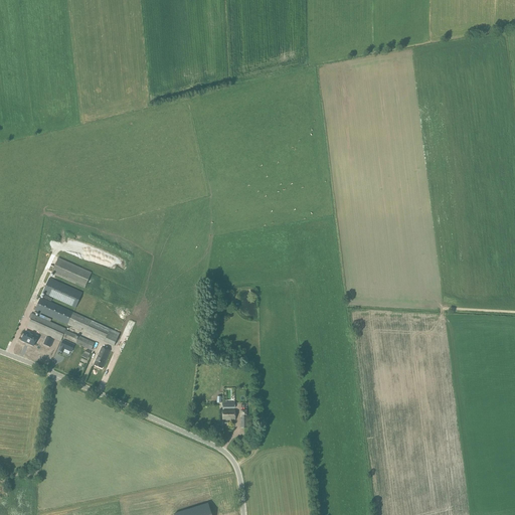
[(59,255),(51,274),(84,289),(93,271),(59,255)]
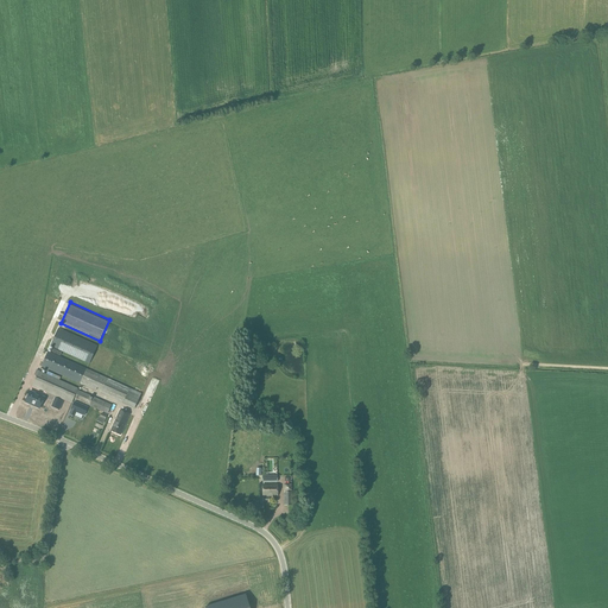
[(58,328),(50,347),(89,363),(97,346),(58,328)]
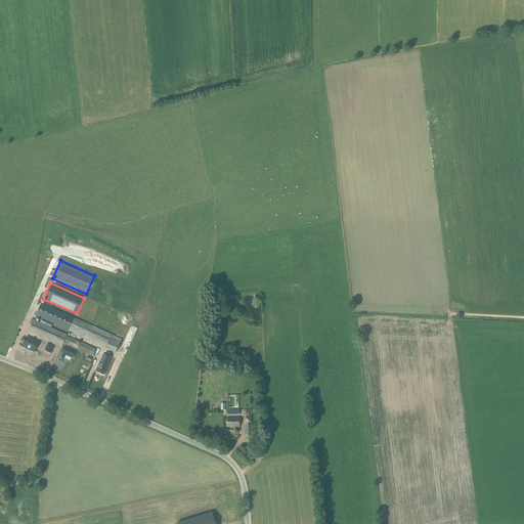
[(70,331),(75,318),(41,303),(36,316),(70,331)]
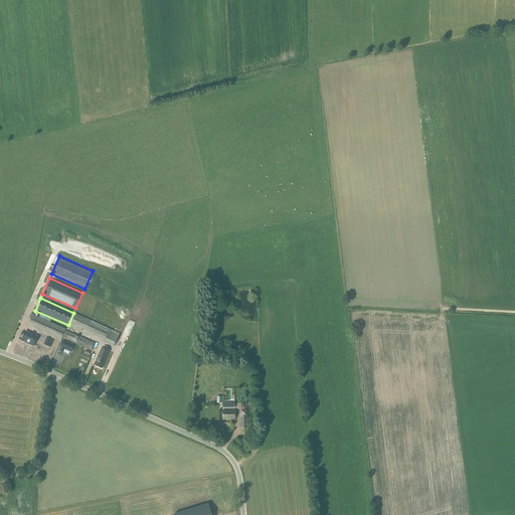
[(73,313),(68,325),(81,331),(82,329),(87,331),(86,333),(104,342),(114,346),(120,333),(73,313)]
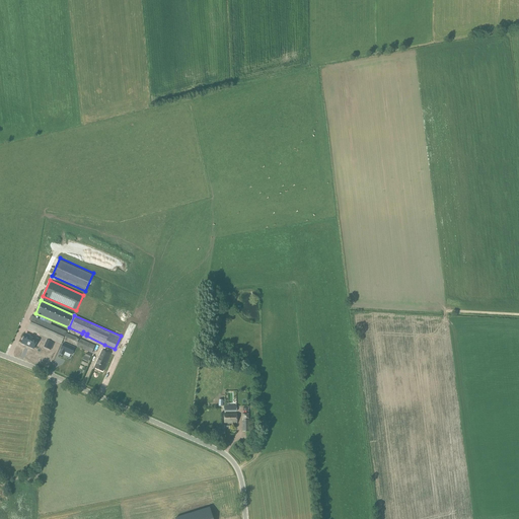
[(63,341),(92,354),(95,346),(66,334),(67,331),(33,316),(27,329),(61,345),(63,341)]
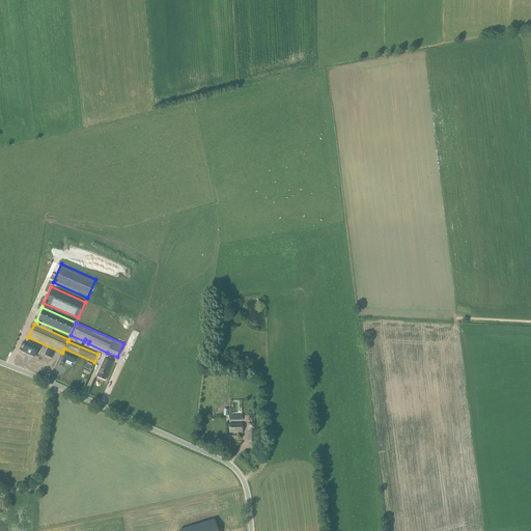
[(35,356),(38,347),(27,341),(22,352),(30,355),(30,354),(35,356)]
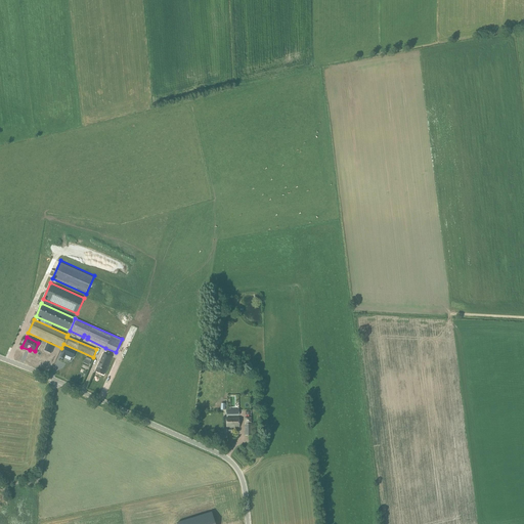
[(64,345),(59,356),(64,358),(67,355),(73,357),(76,350),(64,345)]
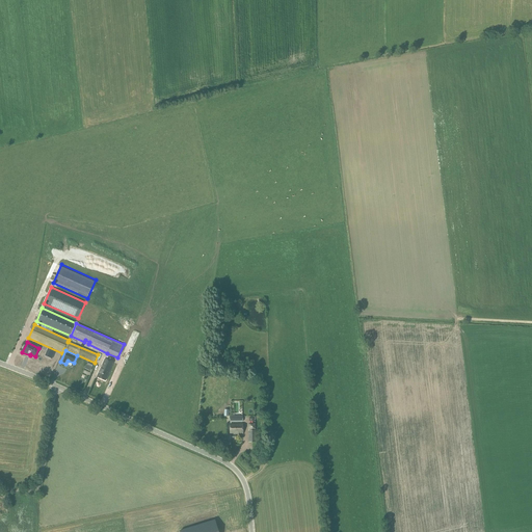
[(113,363),(105,360),(97,377),(105,381),(113,363)]
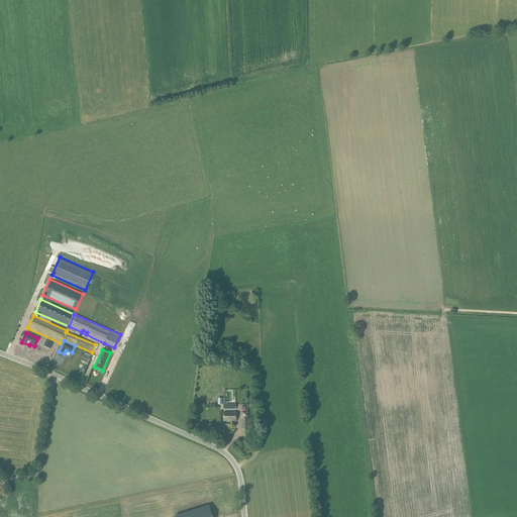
[(204,415),(205,407),(192,406),(192,415),(204,415)]
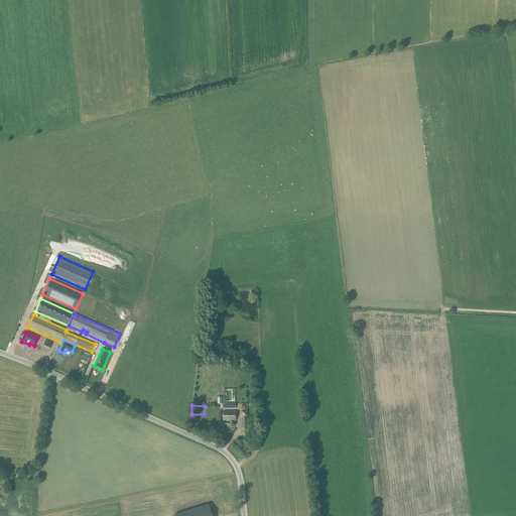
[(224,411),(224,421),(235,420),(235,411),(224,411)]
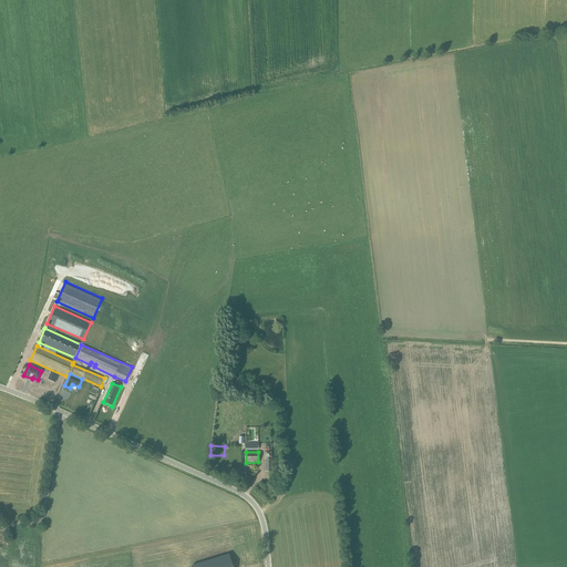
[(194,566),(233,566),(229,556),(194,566)]
